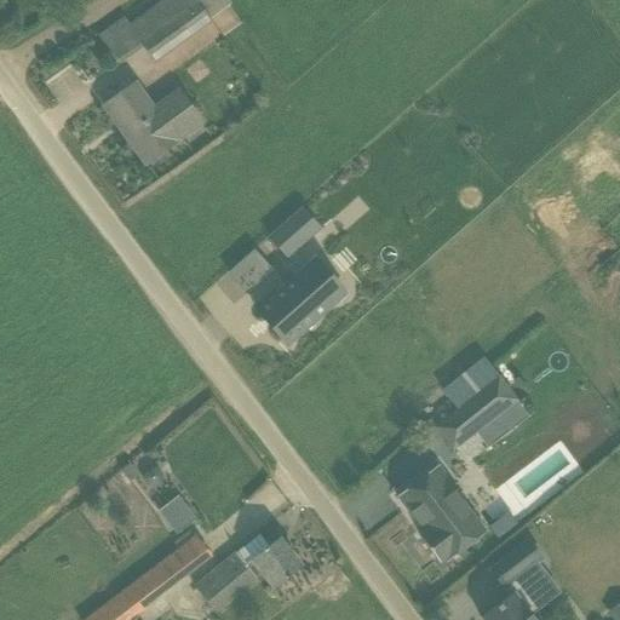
[(195,0),(167,0),(130,28),(155,63),(212,22),(196,1),(195,0)]
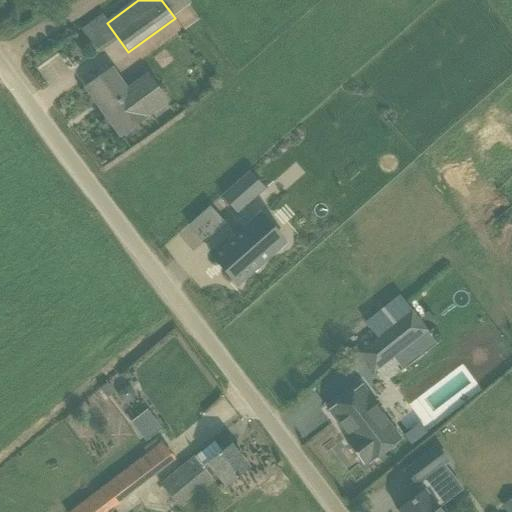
[(120,137),(168,102),(147,74),(127,88),(113,69),(86,89),(120,137)]
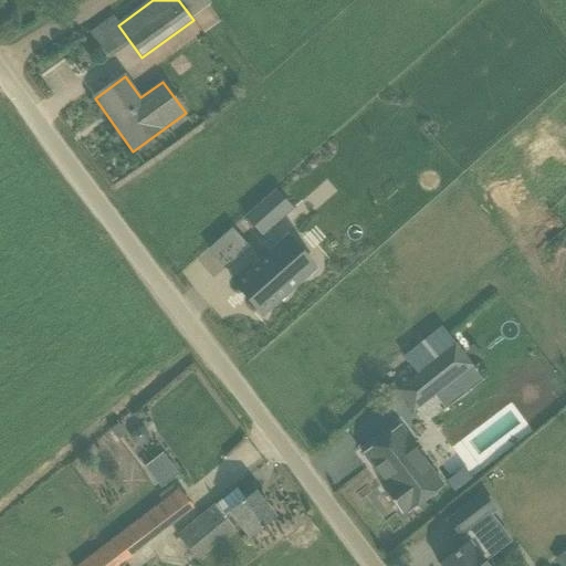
[(244,217),(262,238),(293,210),(275,190),(244,217)]
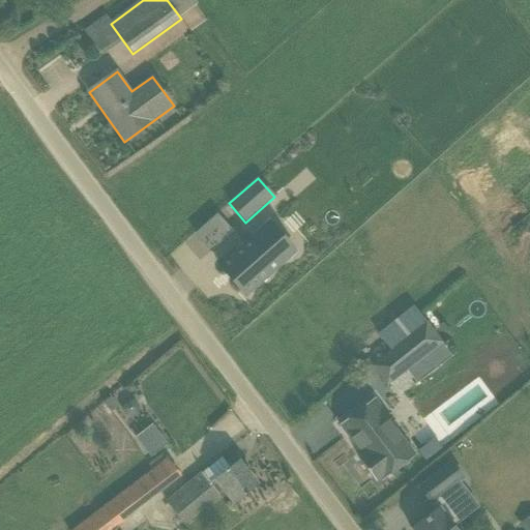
[(258,237),(221,269),(245,298),(292,259),(280,243),(270,252),(258,237)]
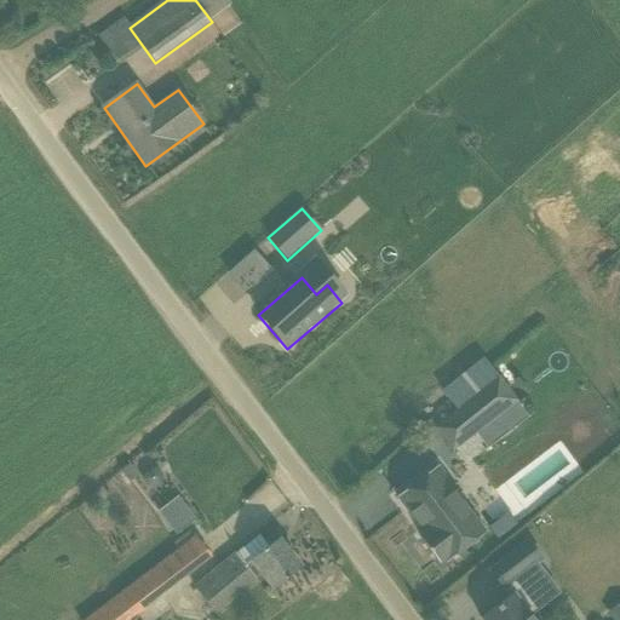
[(499,375),(455,409),(476,436),(518,401),(499,375)]
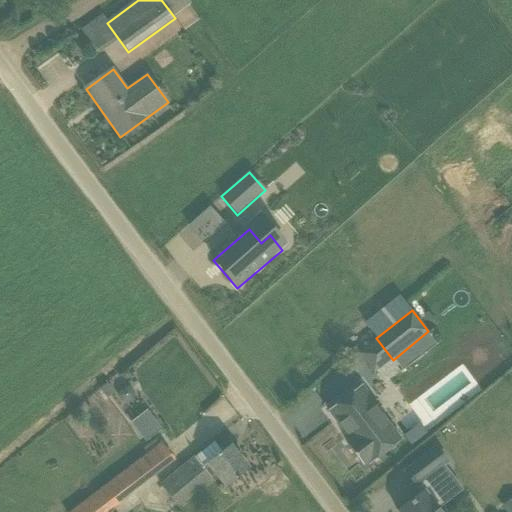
[(352,442),(347,446),(363,466),(367,462),(369,465),(401,441),(388,423),(385,426),(373,410),(377,406),(361,385),(328,411),(352,442)]
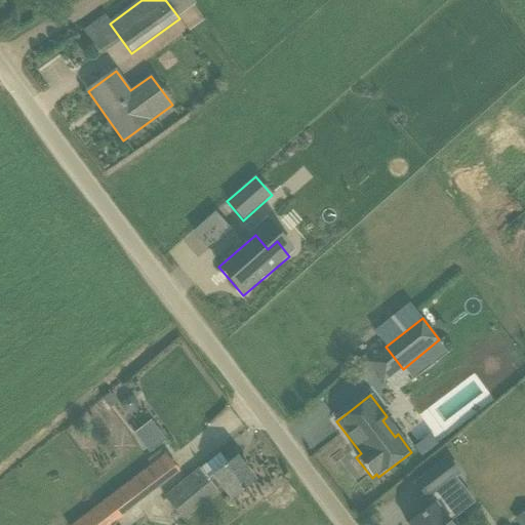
[(151,418),(134,432),(151,452),(167,440),(151,418)]
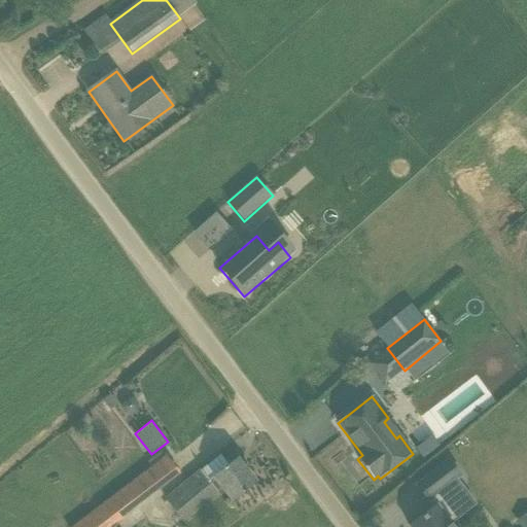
[(415,450),(423,459),(438,447),(431,436),(415,450)]
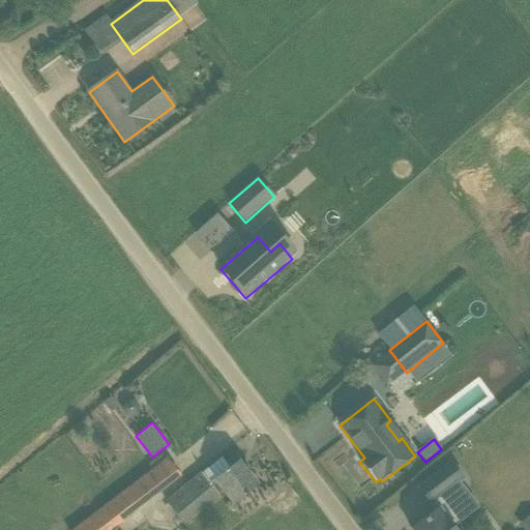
[(230,468),(222,458),(165,502),(184,527),(225,496),(232,506),(258,486),(238,462),(230,468)]
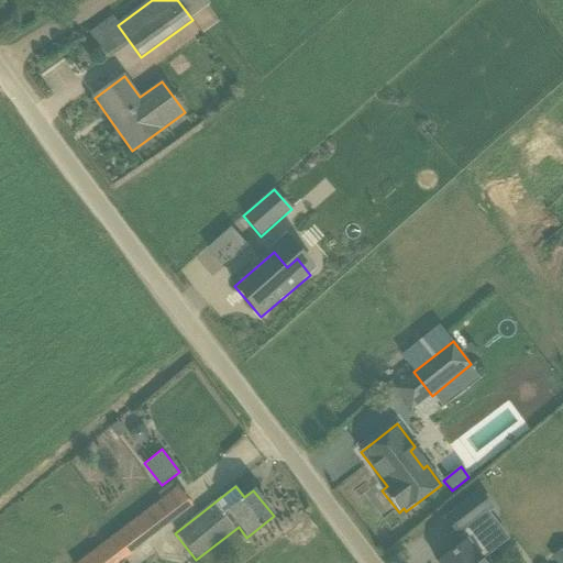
[(119,562),(190,508),(175,488),(78,562),(119,562)]
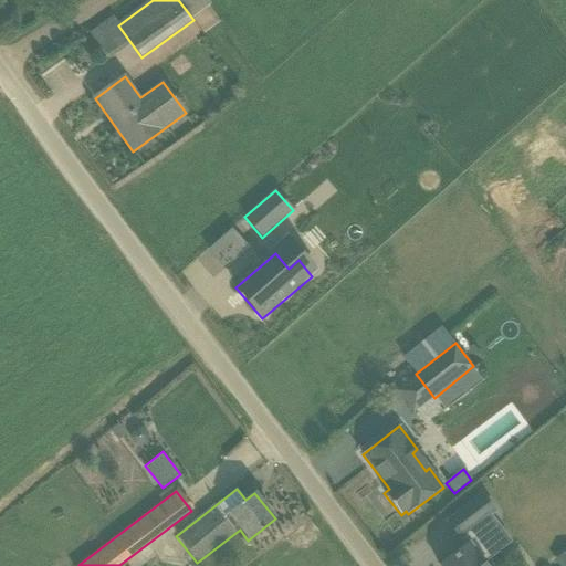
[(468,544),(439,565),(486,565),(483,563),(510,543),(490,515),(495,512),(482,494),(448,521),(460,538),(462,536),(468,544)]
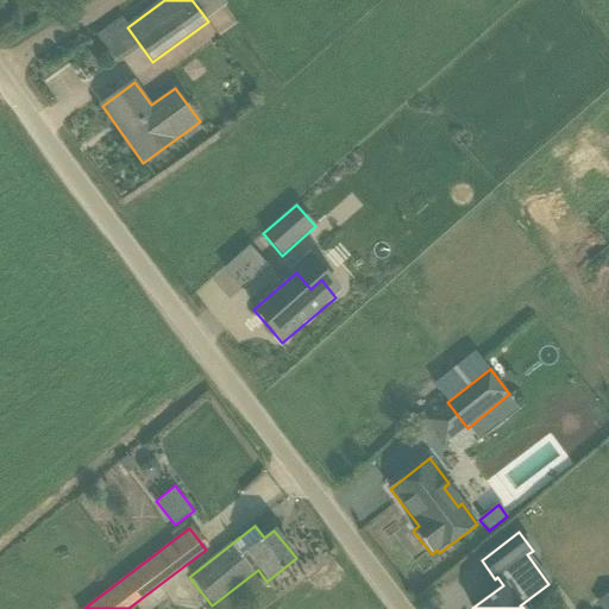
[(608,608),(608,594),(598,602),(603,608),(608,608)]
